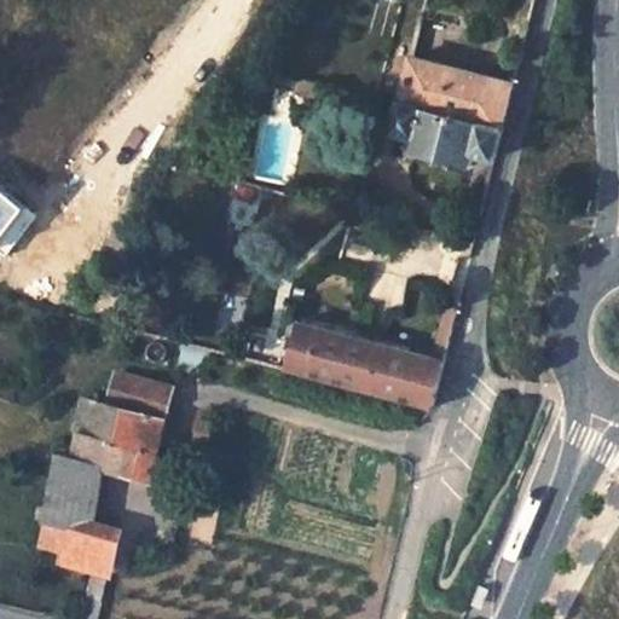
[(395,131),(415,136),(412,149),(474,163),(478,152),(496,157),(515,82),(412,59),(395,131)]
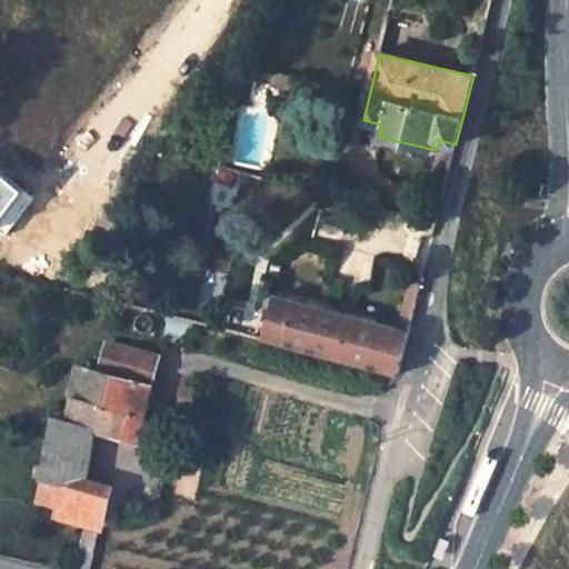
[(0,171),(0,232),(5,237),(35,199),(0,171)]
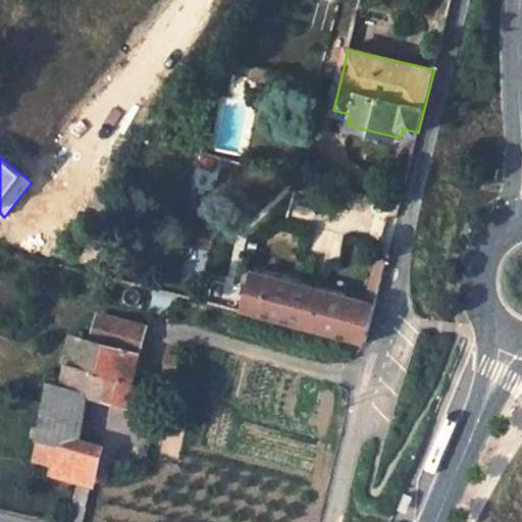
[(375,303),(254,272),(244,311),(365,342),(375,303)]
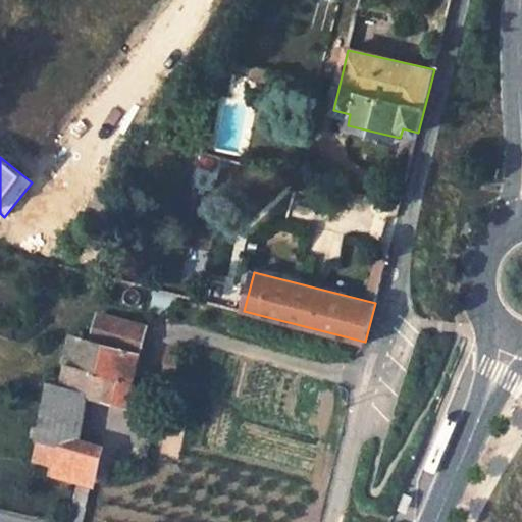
[(87,475),(96,477),(104,448),(80,441),(87,397),(128,405),(146,325),(100,314),(91,341),(71,335),(62,386),(49,383),(36,461),(72,471),(87,475)]
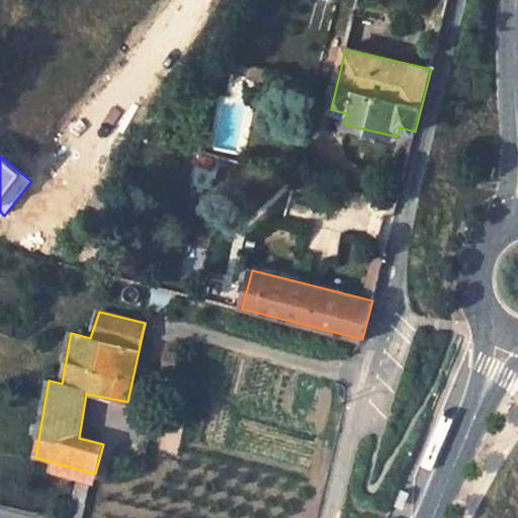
[(170,351),(164,369),(173,372),(175,372),(180,354),(170,351)]
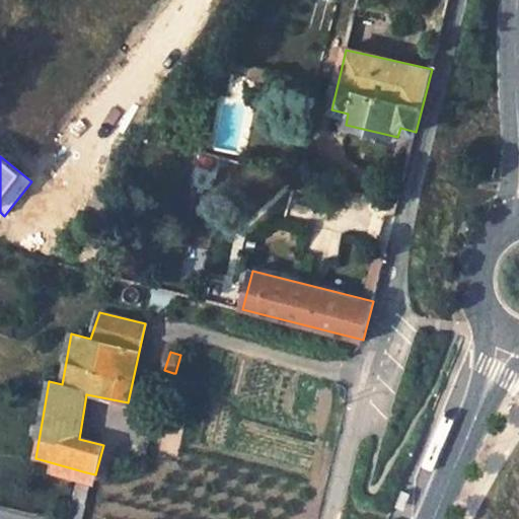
[(72,468),(71,473),(85,476),(86,472),(72,468)]
